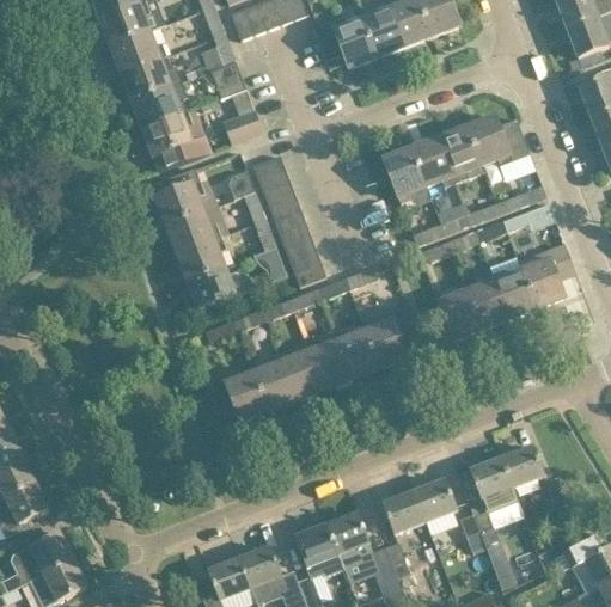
[(93,0),(101,18),(145,0),(93,0)]
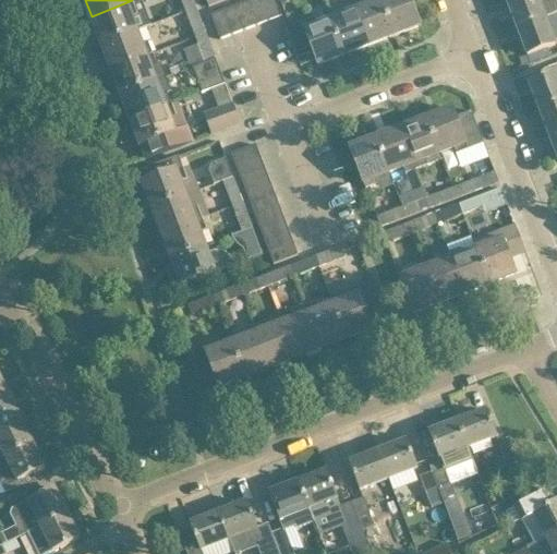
[(92,16),(101,41),(136,28),(131,14),(136,12),(132,0),(92,16)]
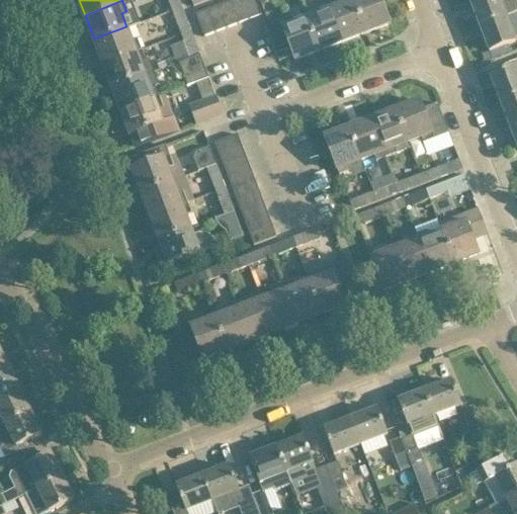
[(168,0),(172,9),(181,5),(179,0),(168,0)]
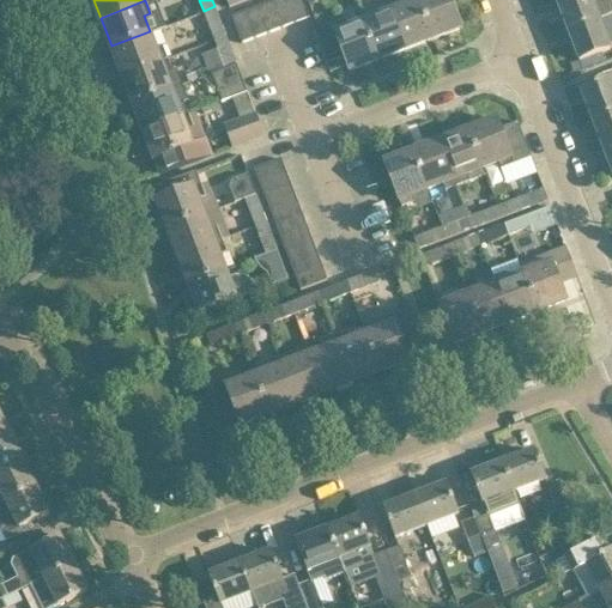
[(264,0),(258,2),(268,30),(282,25),(272,0),(264,0)]
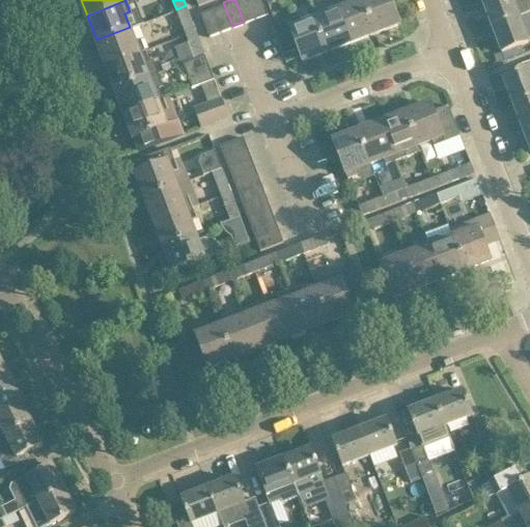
[(235,0),(244,22),(255,17),(249,0),(235,0)]
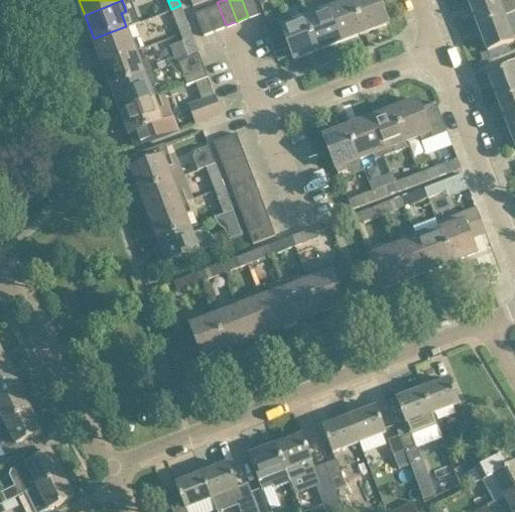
[(242,0),(248,16),(260,12),(255,0),(242,0)]
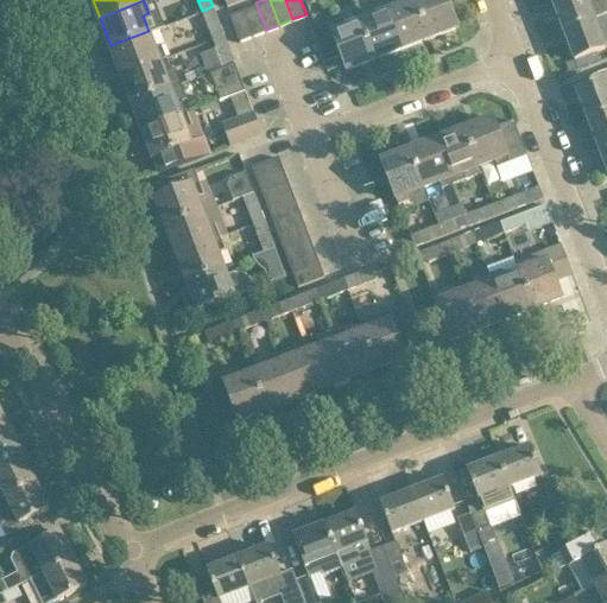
[(384,0),(384,1),(402,46),(429,36),(416,0),(384,0)]
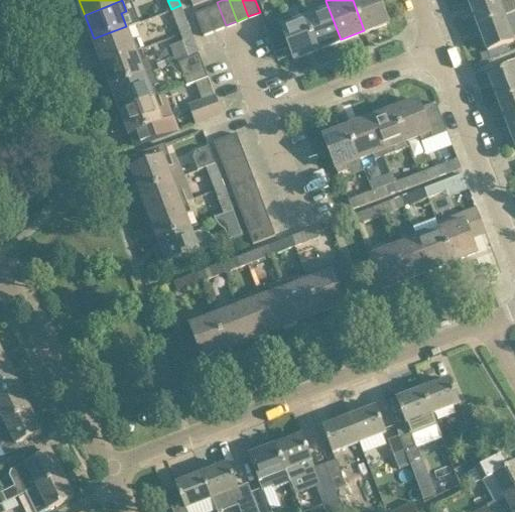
[(353,0),(364,30),(388,21),(380,0),(353,0)]
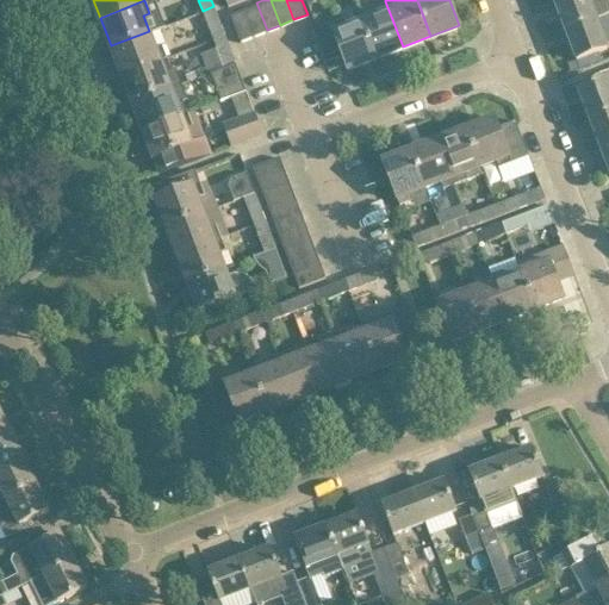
[(553,0),(564,27),(596,16),(595,14),(608,8),(608,4),(607,0),(553,0)]
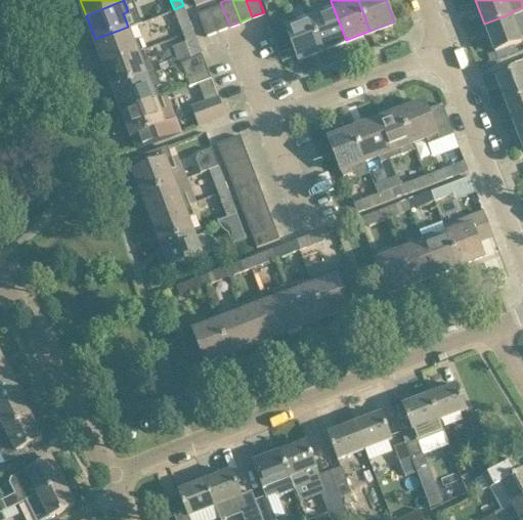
[(322,11),(309,16),(321,49),(346,40),(331,1),(320,5),(322,11)]
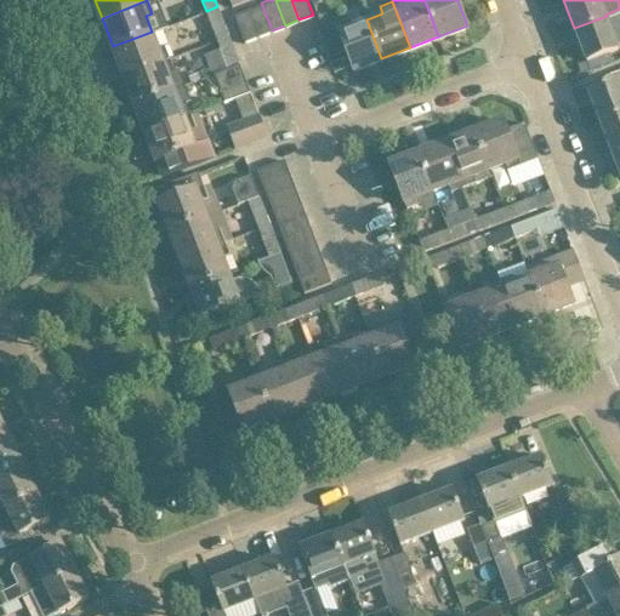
[(261,3),(248,9),(257,35),(272,30),(261,3)]
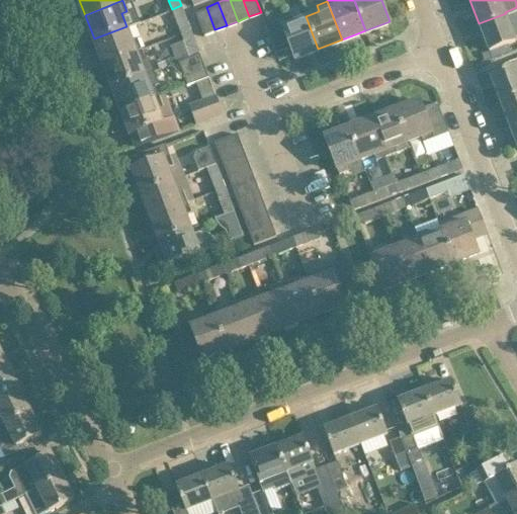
[(172,9),(180,32),(190,28),(181,5),(172,9)]
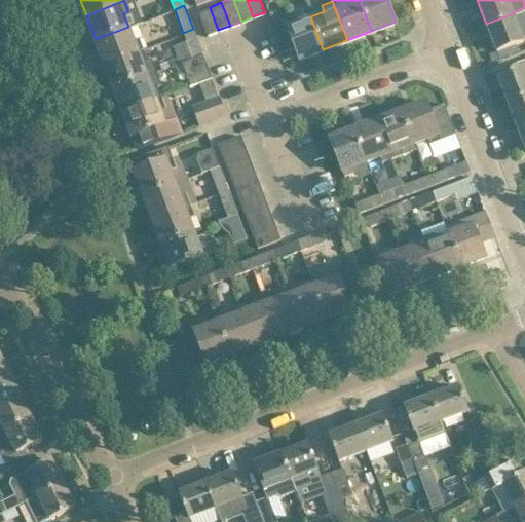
[(218,30),(210,7),(198,11),(207,34),(218,30)]
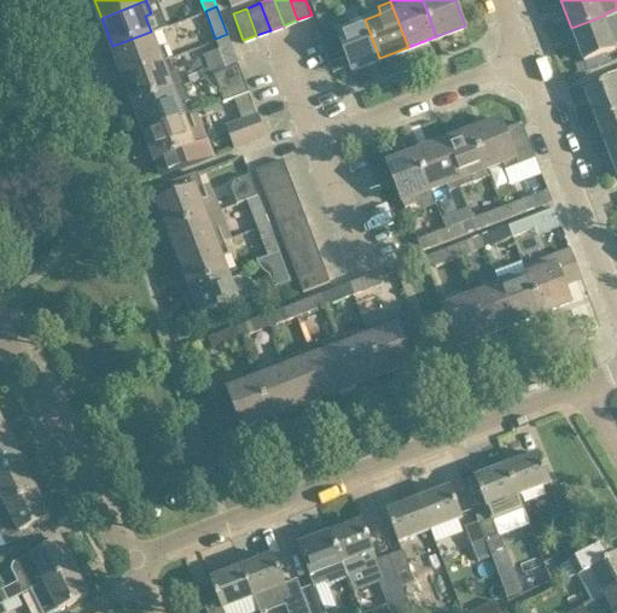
[(604,16),(571,28),(583,58),(615,46),(607,28),(604,16)]
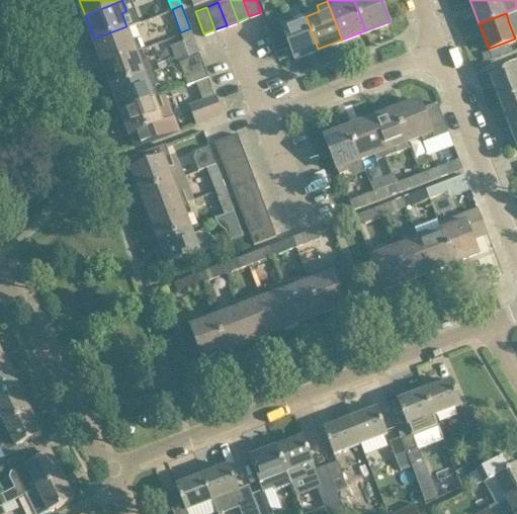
[(318,49),(306,16),(293,20),(290,15),(279,19),(265,25),(275,52),(289,46),(294,58),(318,49)]
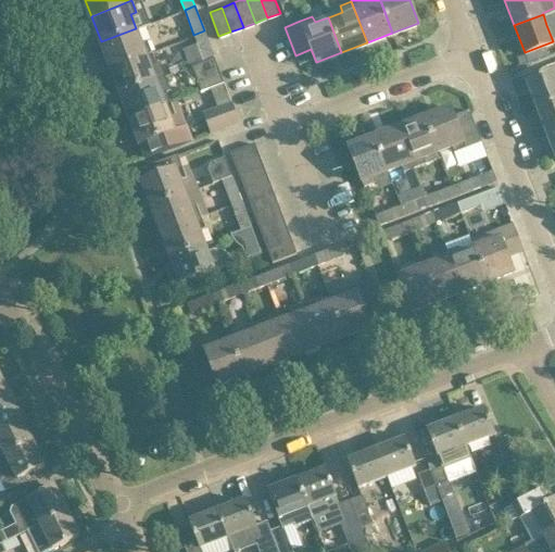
[(101,41),(111,66),(151,51),(147,39),(140,41),(136,28),(101,41)]
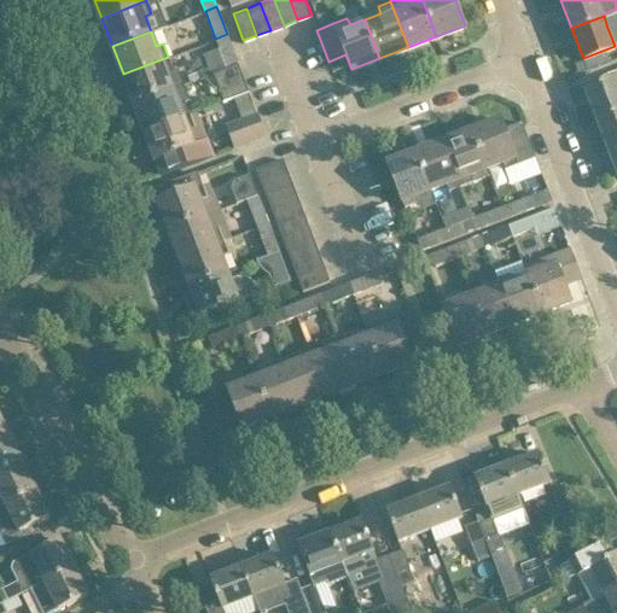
[(211,71),(213,71),(238,62),(227,34),(215,39),(226,65),(211,71)]
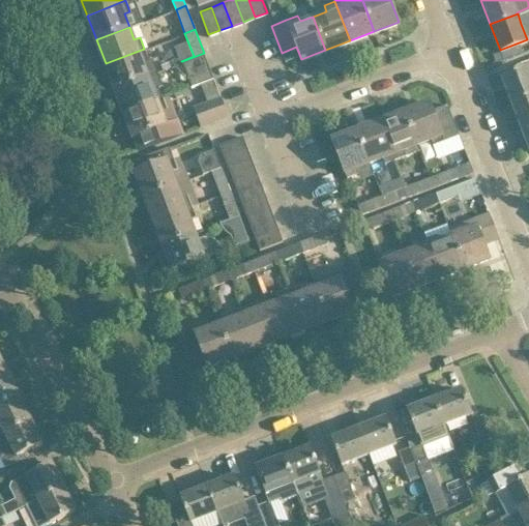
[(106,63),(114,87),(147,75),(142,61),(148,59),(144,49),(106,63)]
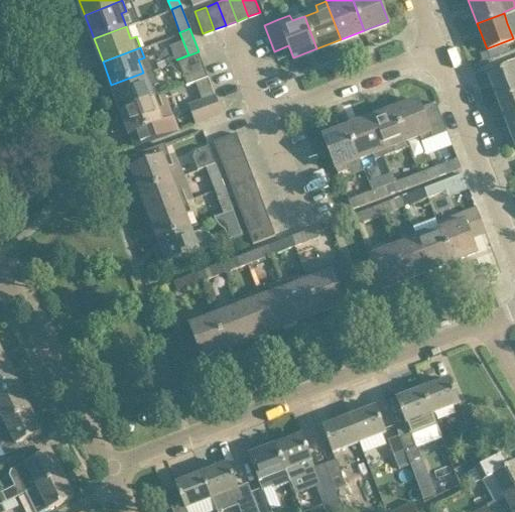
[(194,80),(194,81),(207,76),(199,51),(177,59),(185,83),(194,80)]
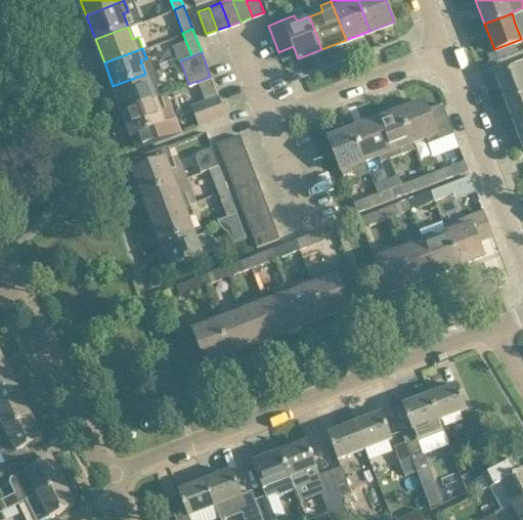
[(495,75),(505,100),(522,93),(522,67),(522,65),(495,75)]
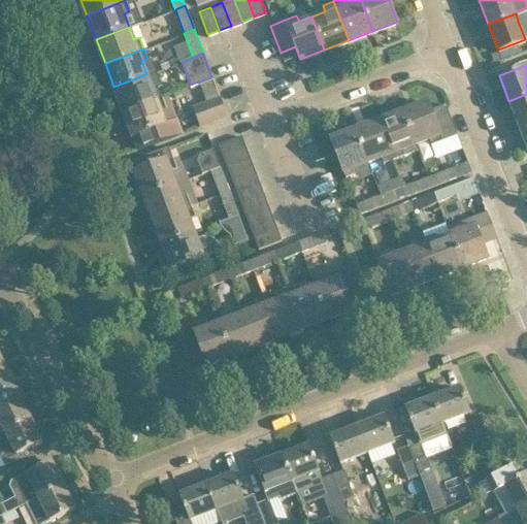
[(113,87),(123,110),(162,96),(158,85),(152,88),(146,74),(113,87)]
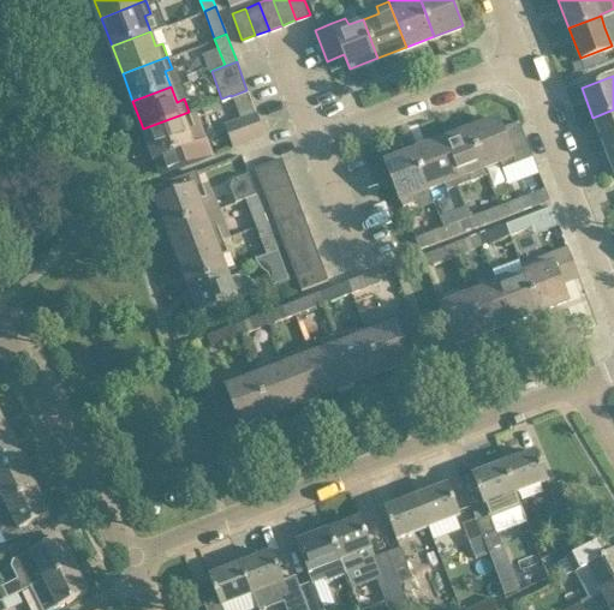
[(246,90),(231,96),(238,115),(222,123),(232,144),(263,132),(246,90)]
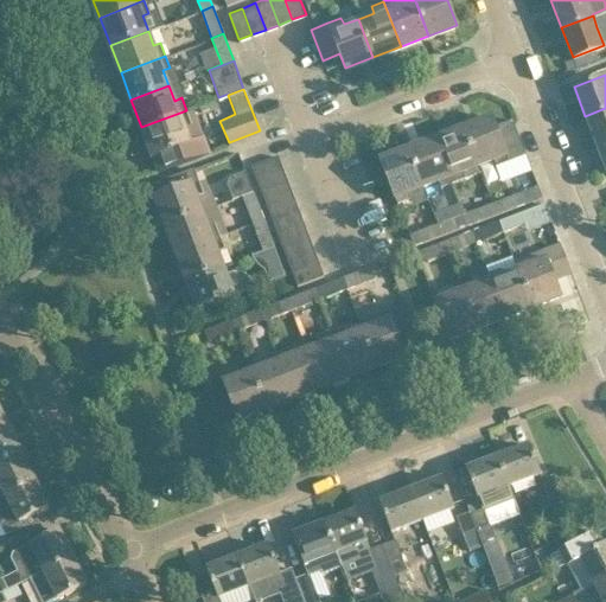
[(605,108),(585,116),(597,146),(605,141),(605,108)]
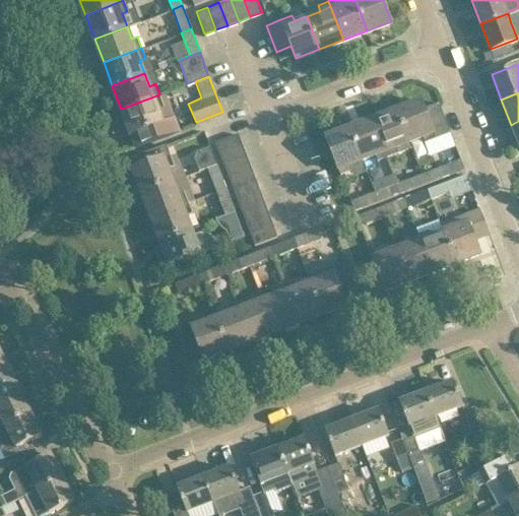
[(163,104),(159,94),(121,109),(130,133),(132,132),(136,144),(179,129),(169,103),(163,104)]
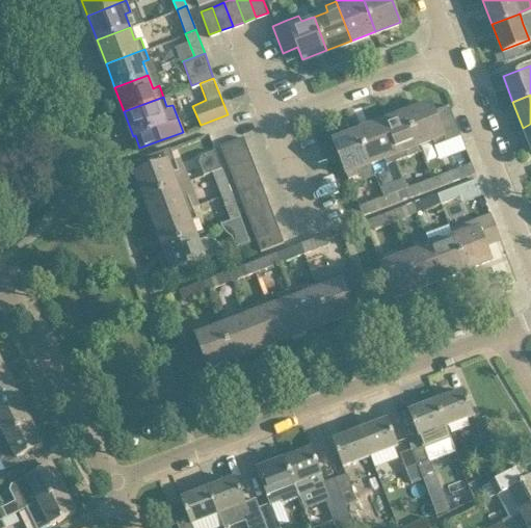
[(430,101),(405,110),(418,143),(432,138),(434,144),(460,134),(448,103),(433,109),(430,101)]
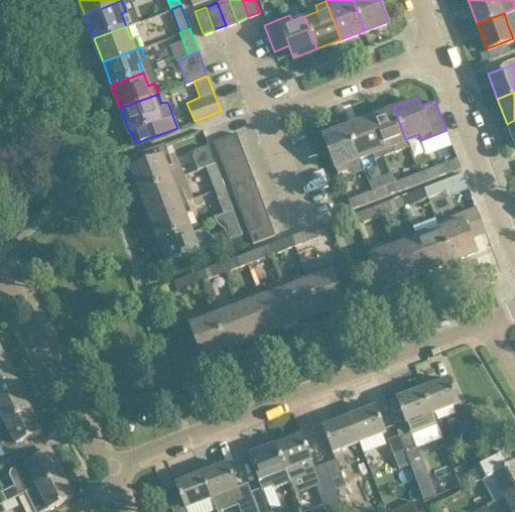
[(393,107),(370,116),(384,153),(408,145),(405,139),(393,107)]
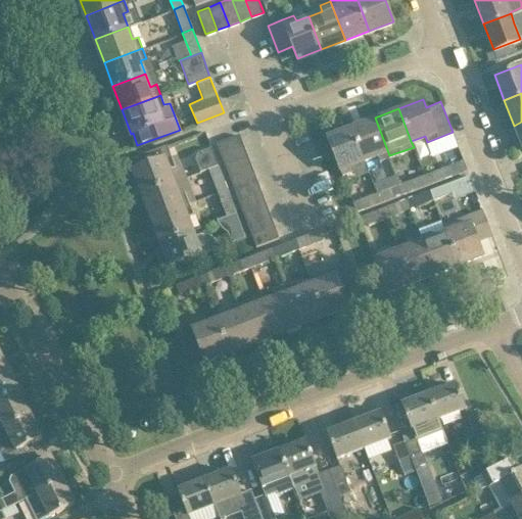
[(375,118),(351,127),(364,159),(377,154),(379,159),(389,155),(375,118)]
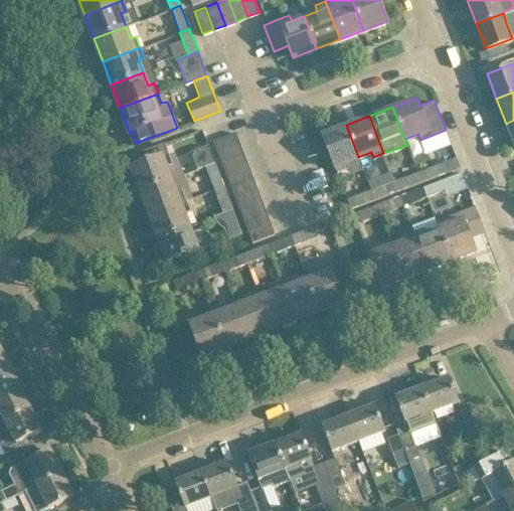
[(358,157),(346,125),(322,134),(337,171),(348,167),(346,161),(358,157)]
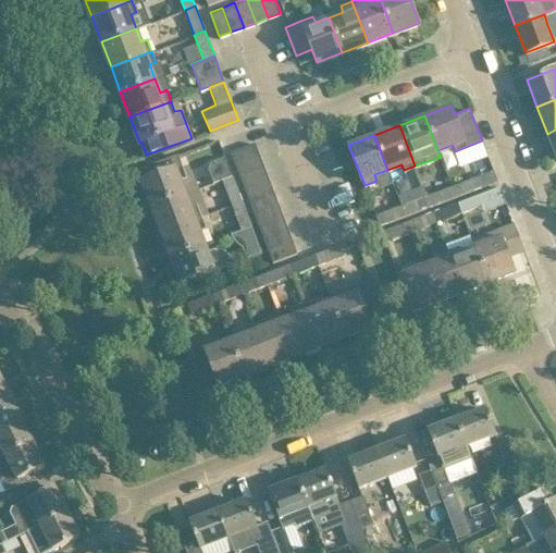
[(230,150),(235,163),(259,154),(255,142),(230,150)]
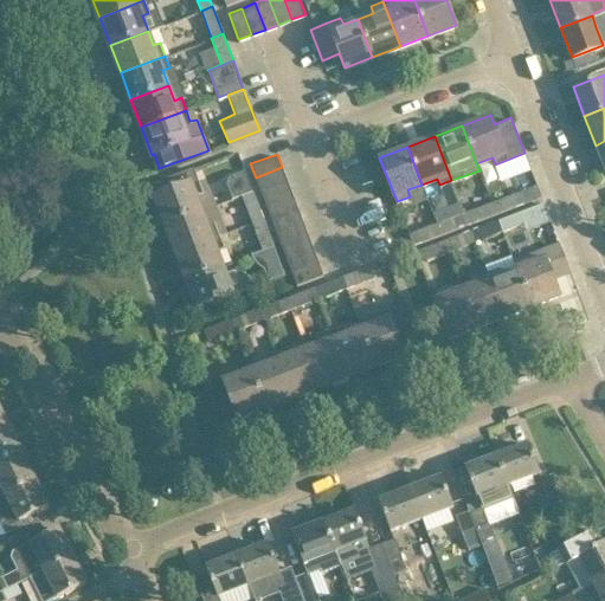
[(153,195),(163,224),(216,204),(210,187),(208,188),(204,176),(198,179),(193,167),(160,179),(165,191),(153,195)]
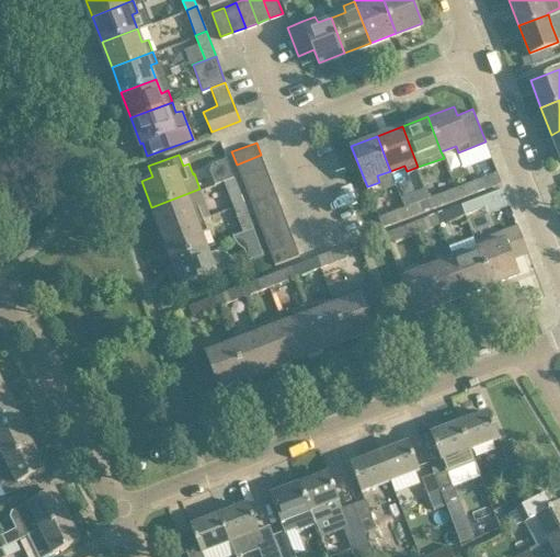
[(237,165),(241,177),(265,167),(261,155),(237,165)]
